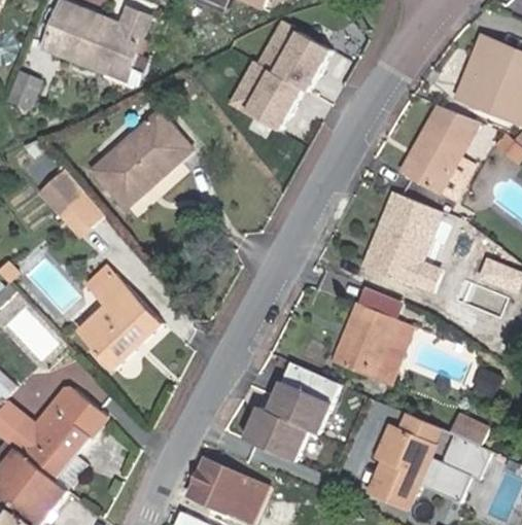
[(134,54),(149,16),(127,7),(120,23),(62,0),(43,46),(104,70),(110,57),(130,65),(134,54)]
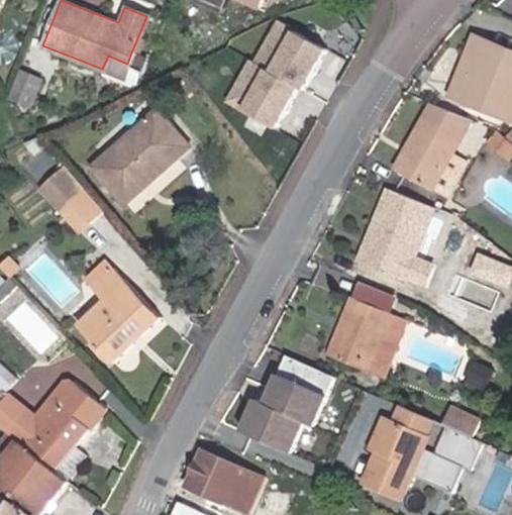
[(202,0),(221,8),(223,0),(243,0),(258,6),(259,0),(202,0)]
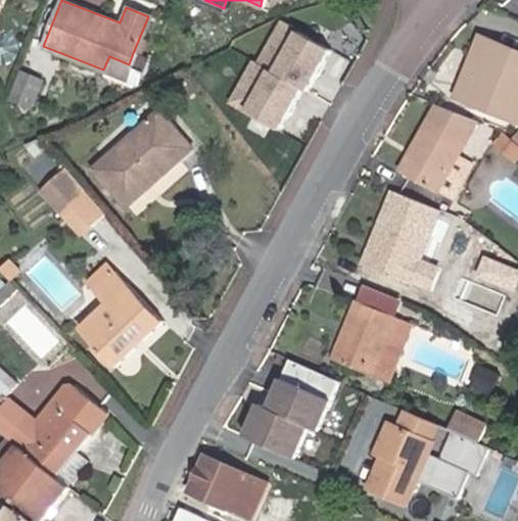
[(287,32),(280,18),(263,27),(270,41),(287,32)]
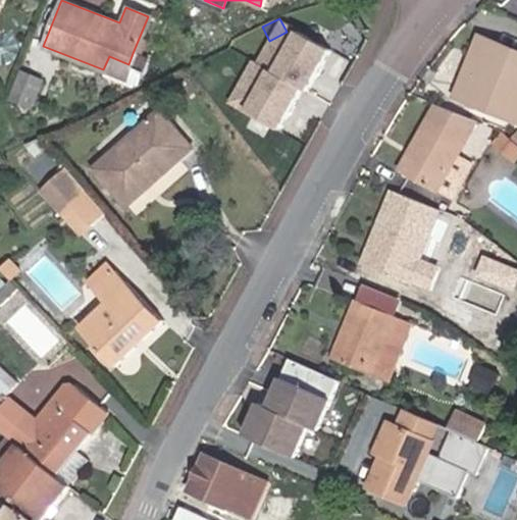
[(516,100),(516,50),(475,34),(451,95),(510,118),(516,100)]
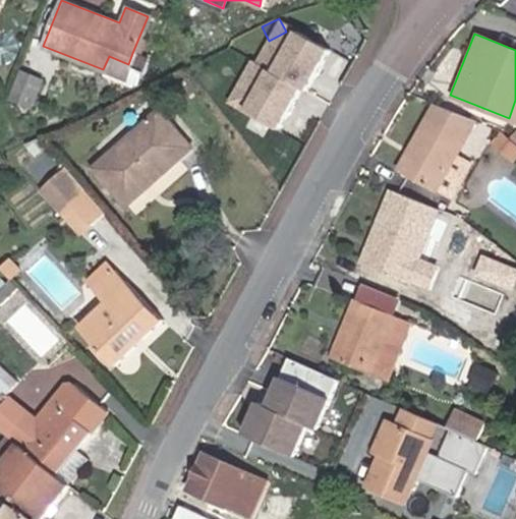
[(137,82),(147,58),(132,53),(128,64),(109,56),(103,69),(136,82),(137,82)]
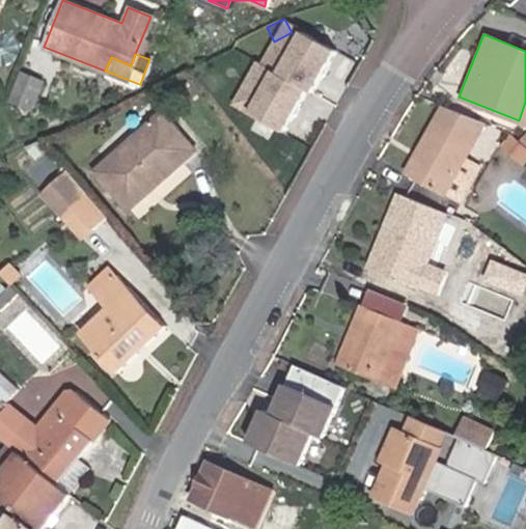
[(29,107),(39,80),(19,72),(8,99),(29,107)]
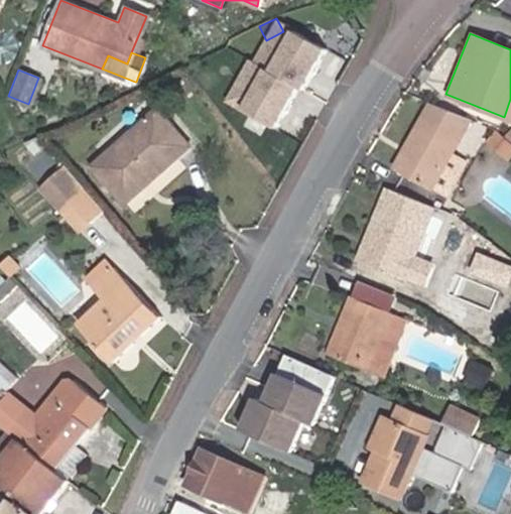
[(450,151),(469,118),(427,102),(390,167),(428,188),(430,184),(450,151)]
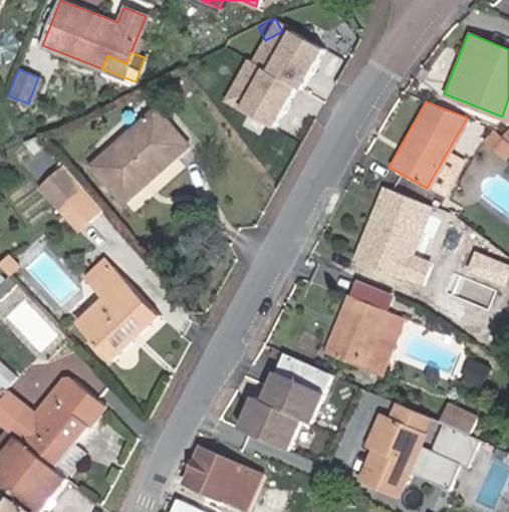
[(121,201),(186,144),(154,107),(89,165),(121,201)]
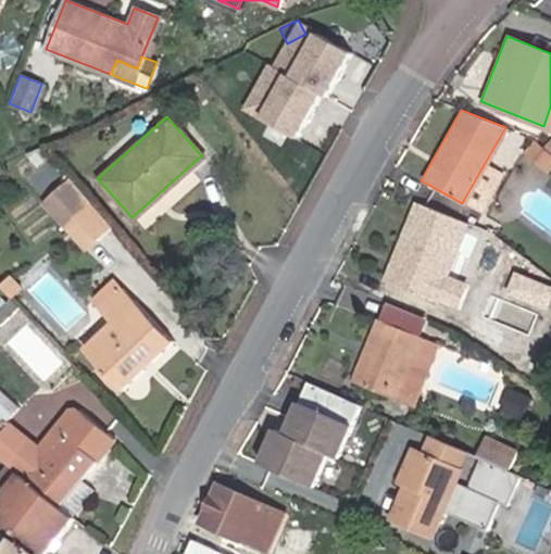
[(550,138),(549,137),(540,146),(550,155),(550,138)]
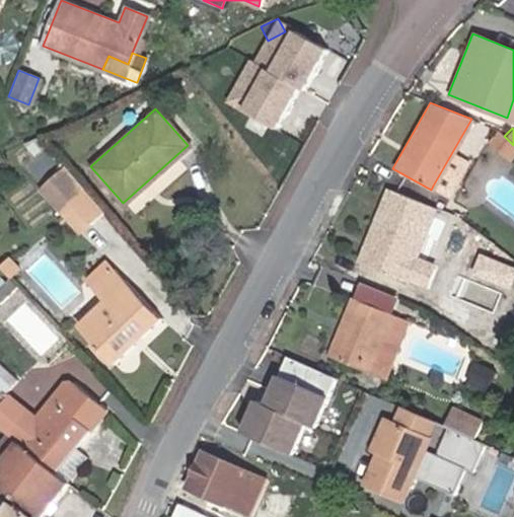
[(507,160),(513,153),(513,145),(504,136),(497,129),(486,140),(507,160)]
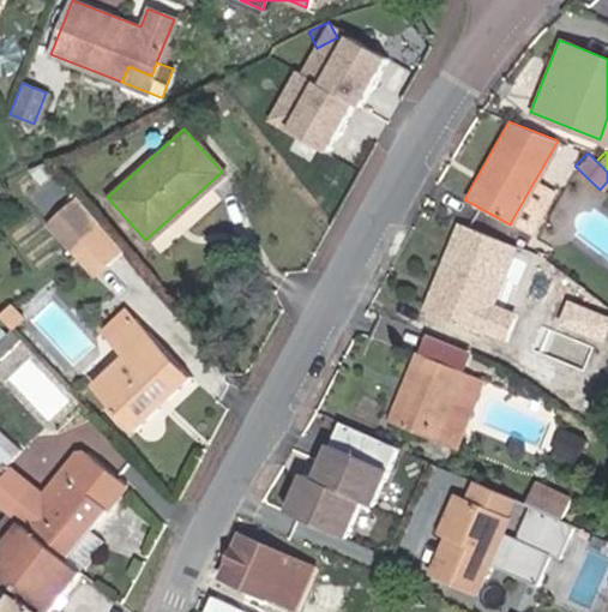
[(535,180),(512,220),(530,231),(553,191),(535,180)]
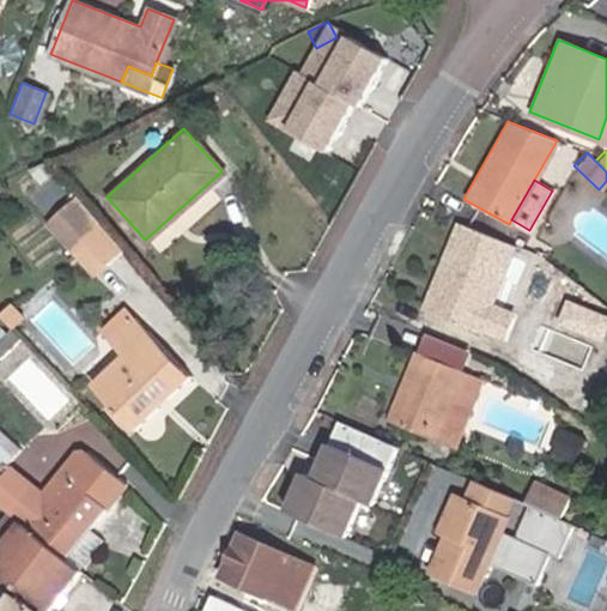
[(122,248),(98,221),(82,235),(107,262),(122,248)]
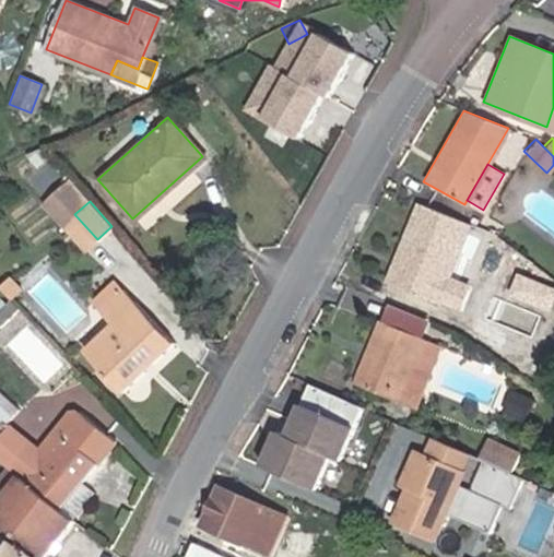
[(435,301),(467,223),(416,203),(385,282),(435,301)]
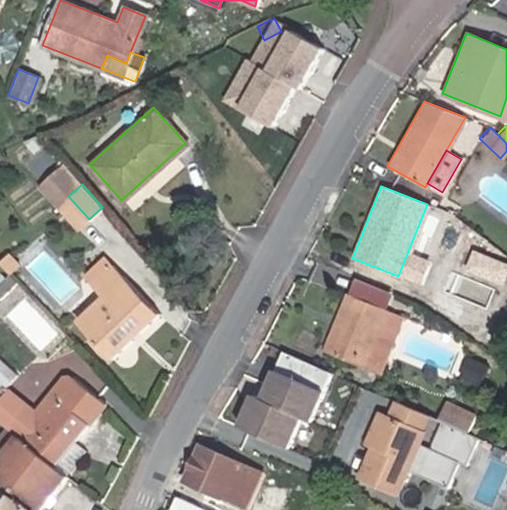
[(89,219),(68,196),(55,208),(76,230),(89,219)]
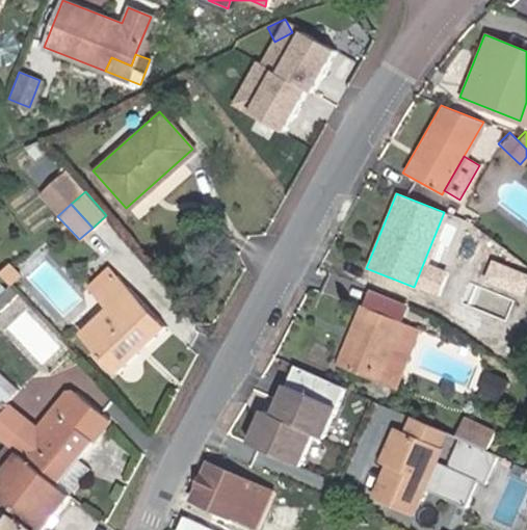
[(6,262),(0,268),(0,274),(7,283),(17,273),(6,262)]
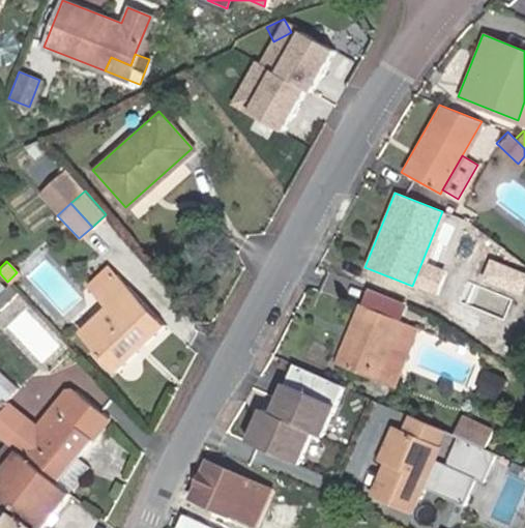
[(114,272),(106,264),(84,286),(92,294),(114,272)]
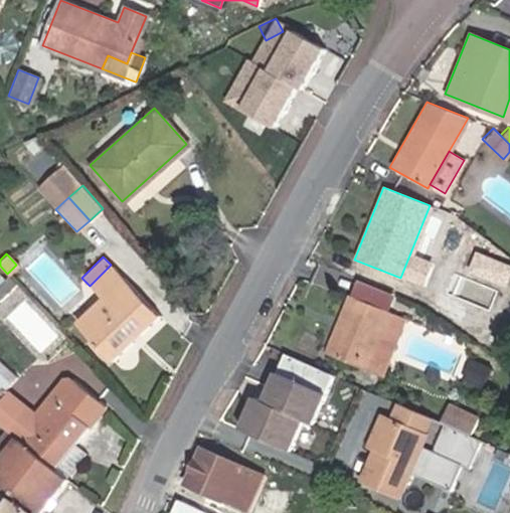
[(158,314),(111,265),(90,286),(101,297),(74,322),(110,360),(158,314)]
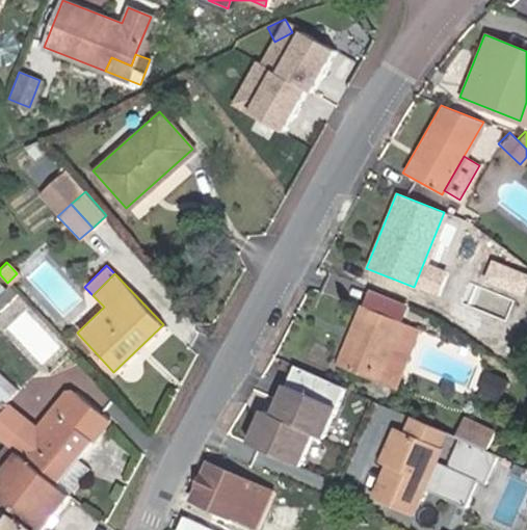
[(401,320),(406,305),(376,292),(370,308),(401,320)]
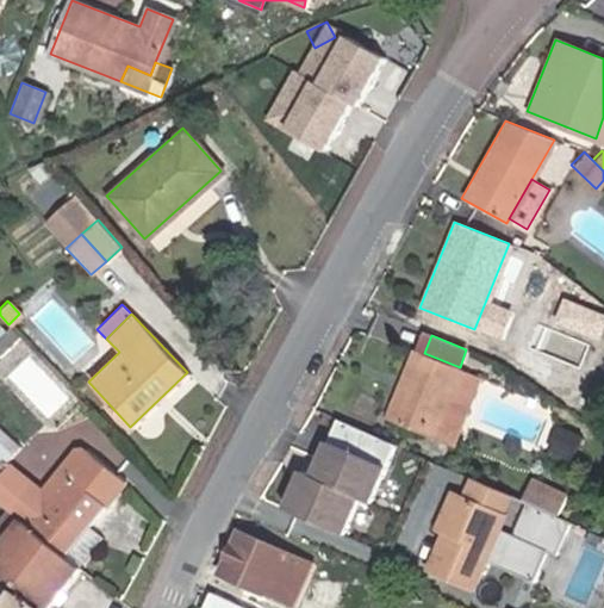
[(449,444),(477,374),(460,367),(424,353),(411,348),(384,417),(449,444)]
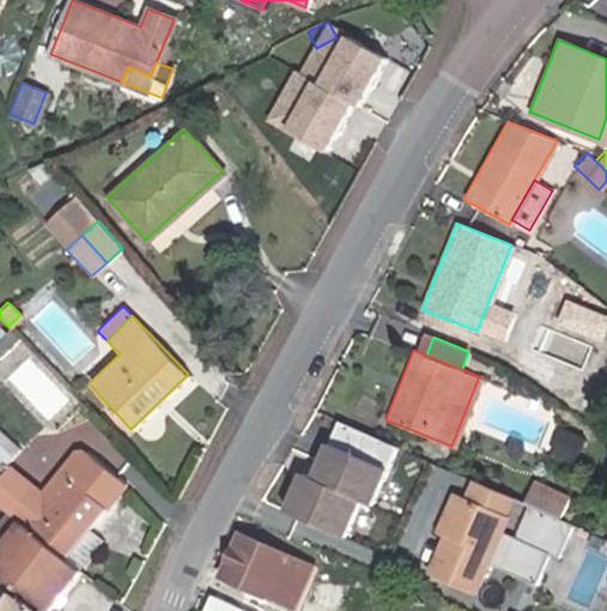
[(394,445),(335,419),(310,476),(299,471),(283,509),(343,534),(358,497),(369,502),(394,445)]
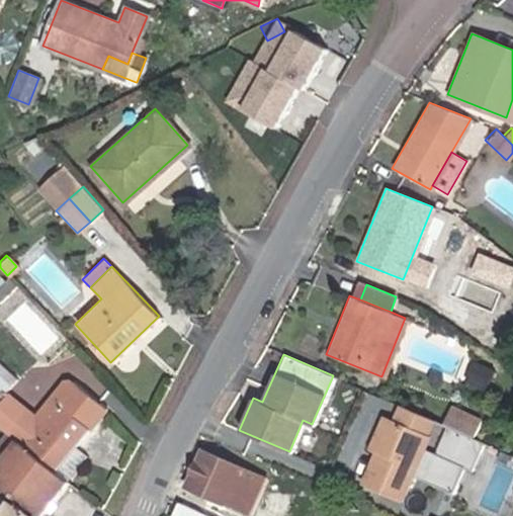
[(0,395),(15,376),(0,363),(0,395)]
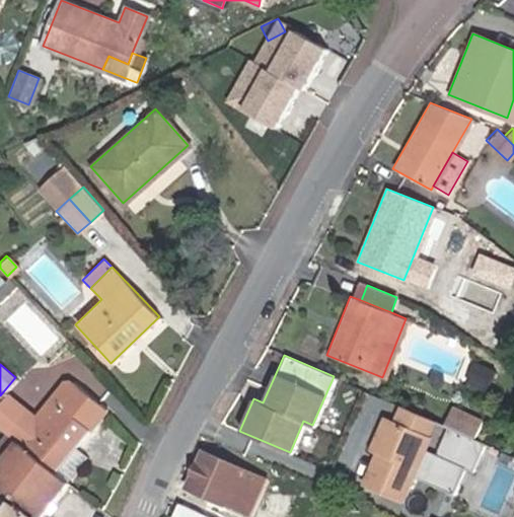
[(74,446),(88,428),(90,429),(106,409),(71,380),(62,381),(34,414),(7,391),(0,399),(0,428),(6,433),(53,471),(74,446)]
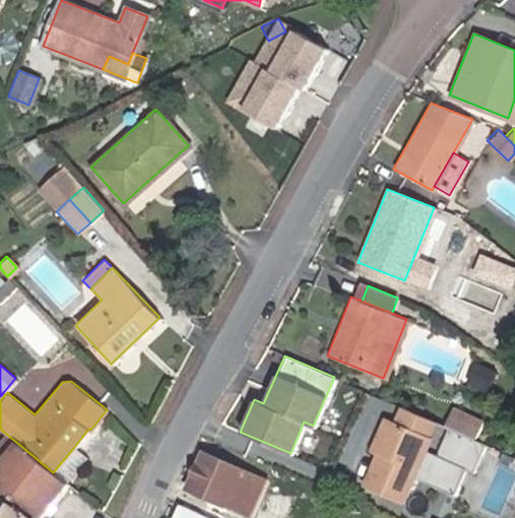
[(376,454),(362,486),(400,502),(412,476),(454,495),(465,468),(472,471),(485,444),(473,439),(448,427),(436,454),(424,449),(430,436),(428,435),(434,422),(399,406),(393,421),(391,419),(376,454)]
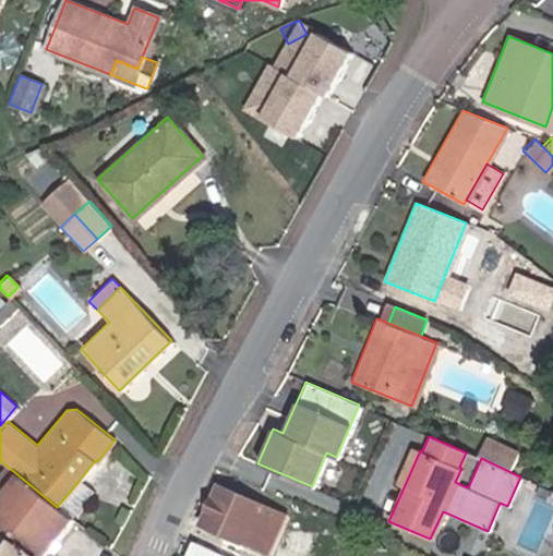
[(508,471),(517,450),(482,436),(475,455),(481,458),(508,471)]
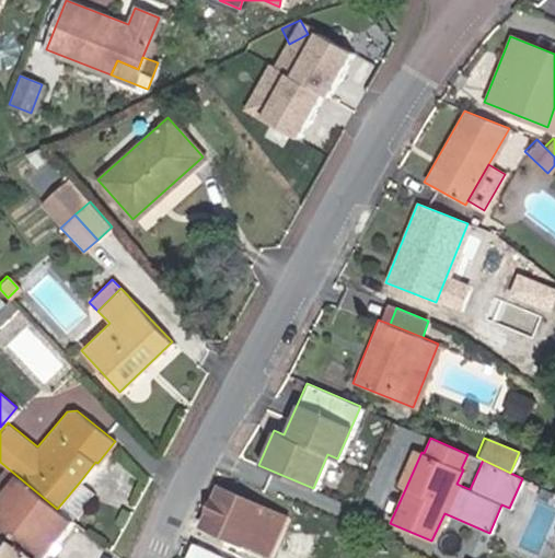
[(397,485),(405,489),(421,452),(414,449),(397,485)]
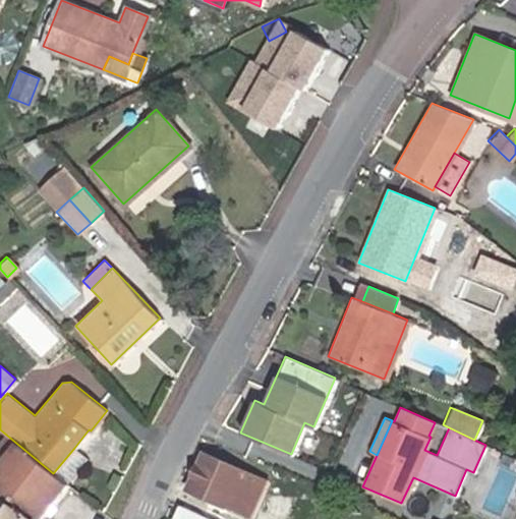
[(0,493),(33,518),(37,518),(66,483),(53,473),(6,435),(0,442),(0,493)]
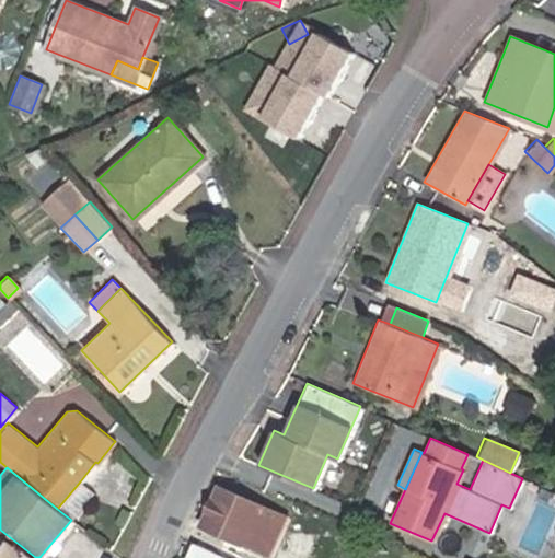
[(71,520),(93,492),(80,481),(57,509),(71,520)]
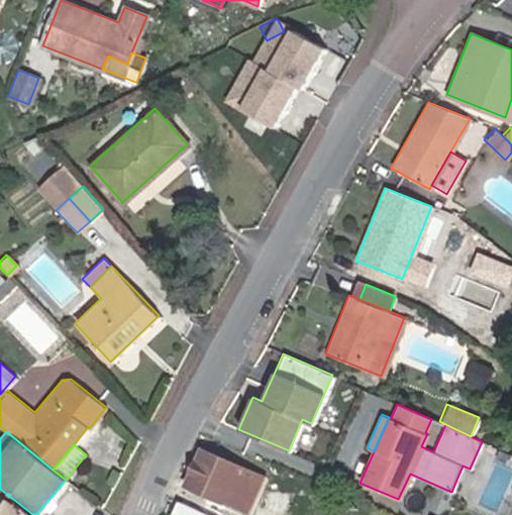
[(244,512),(261,476),(200,447),(184,484),(244,512)]
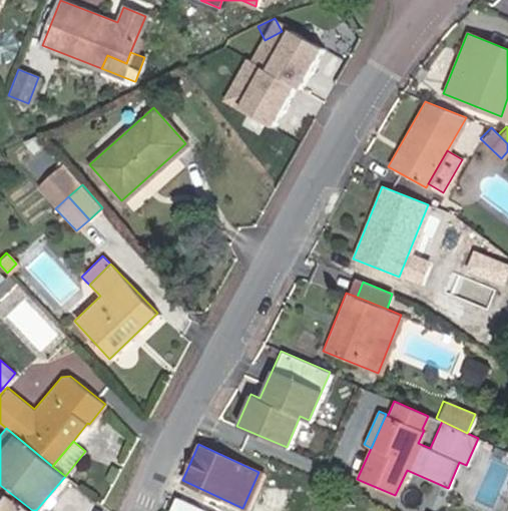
[(32,510),(0,485),(0,510),(32,510)]
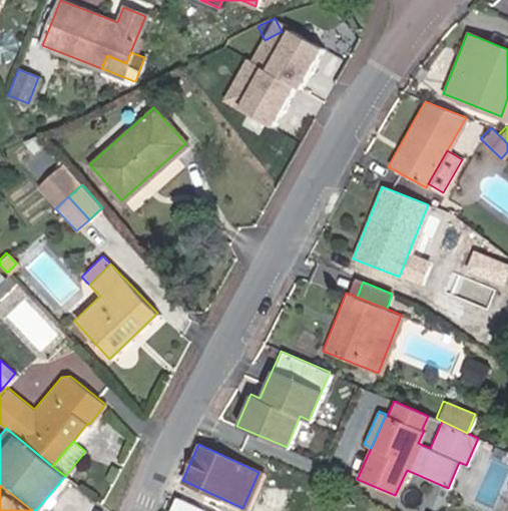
[(331,510),(333,508),(292,490),(281,510),(331,510)]
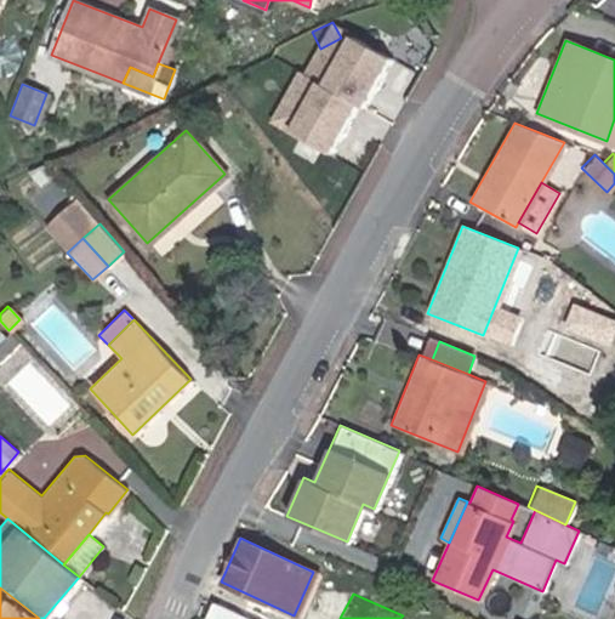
[(250,618),(211,602),(203,618),(250,618)]
